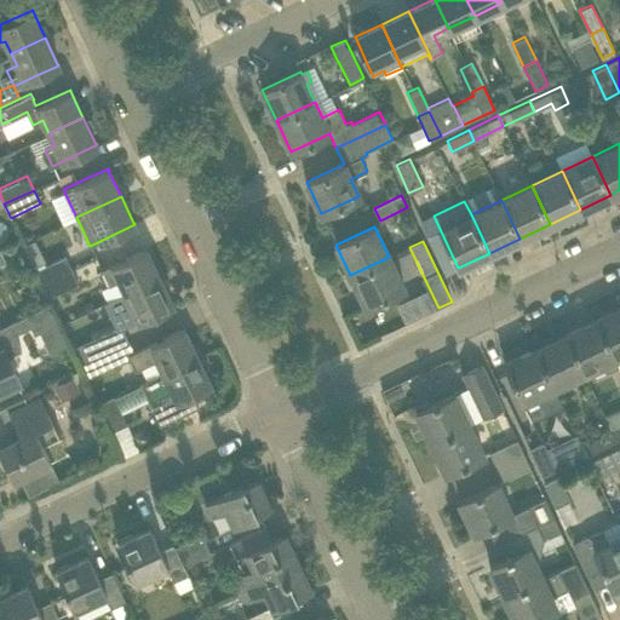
[(119,280),(125,293),(159,276),(147,251),(147,250),(147,248),(102,270),(109,285),(119,280)]
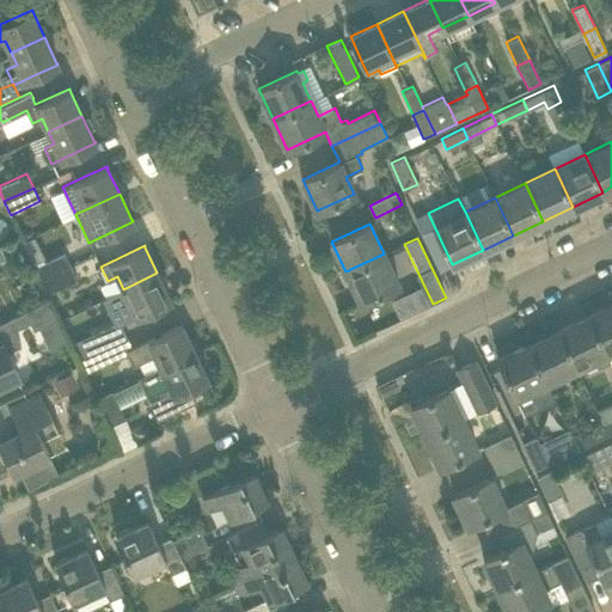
[(71,267),(65,252),(35,267),(42,280),(71,267)]
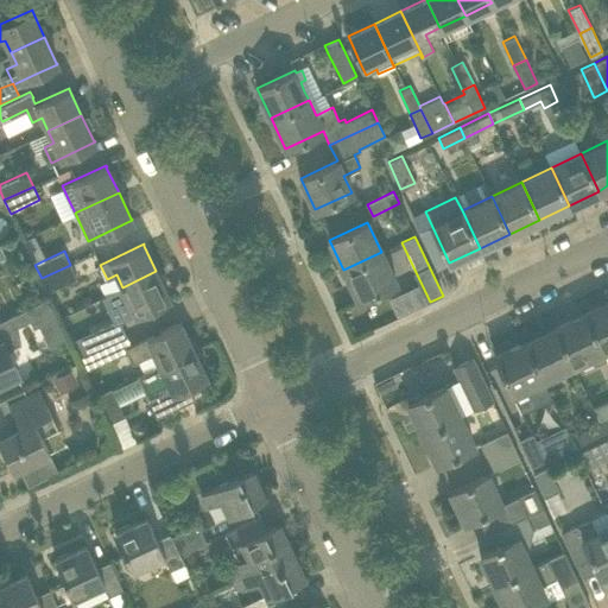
[(396,283),(381,252),(343,270),(359,301),(396,283)]
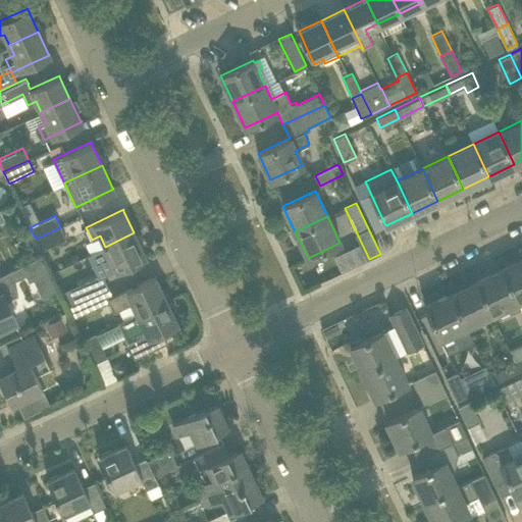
[(60,227),(36,239),(41,251),(66,239),(60,227)]
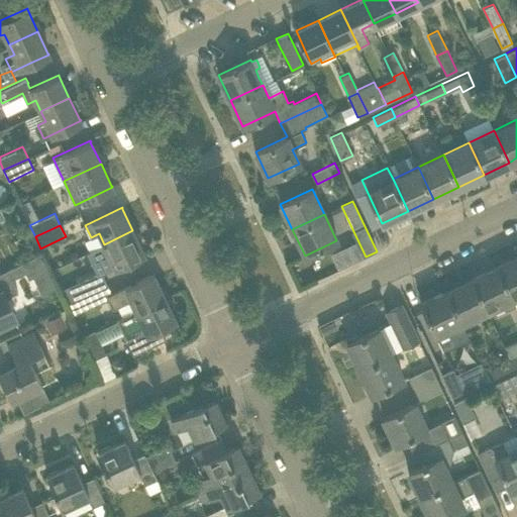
[(143,252),(132,230),(104,244),(109,254),(91,264),(96,273),(97,276),(101,274),(144,253),(143,252)]
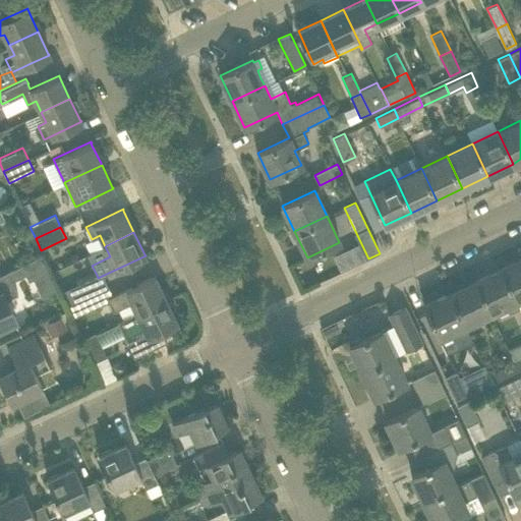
[(520,258),(501,269),(516,301),(520,298),(520,258)]
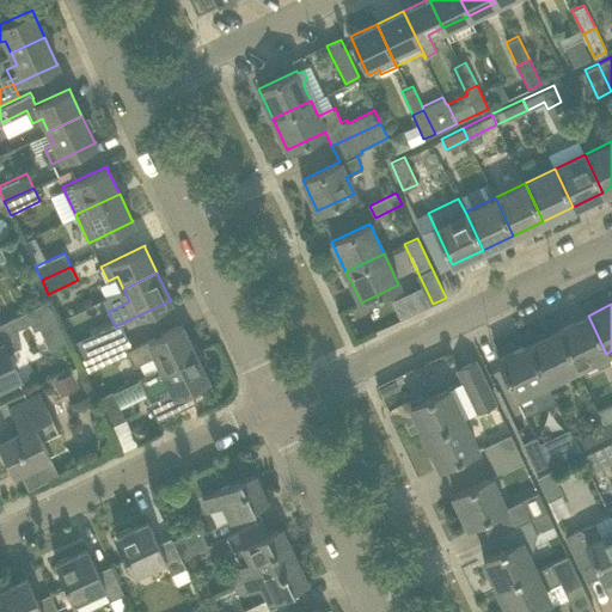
[(606,354),(588,316),(558,330),(576,368),(606,354)]
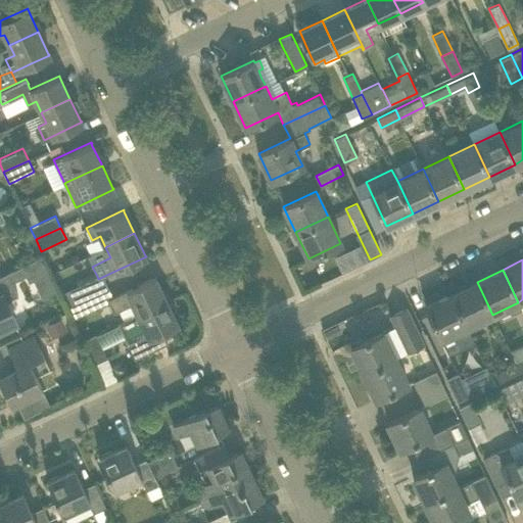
[(0,329),(14,322),(5,302),(17,296),(6,273),(0,276),(0,329)]
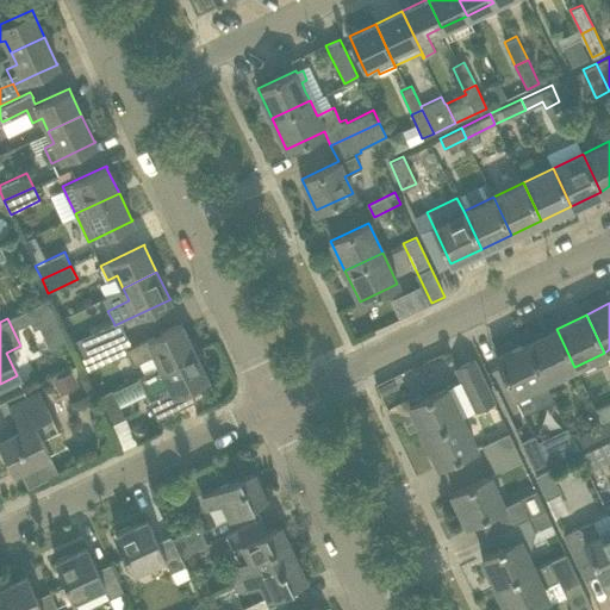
[(79,356),(125,335),(119,323),(114,325),(113,322),(72,342),(79,356)]
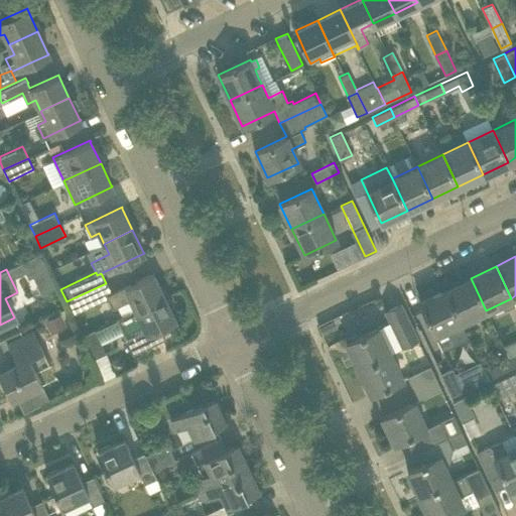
[(127,314),(163,296),(153,274),(154,274),(153,273),(111,293),(108,295),(109,297),(113,307),(118,305),(122,315),(127,313),(127,314)]
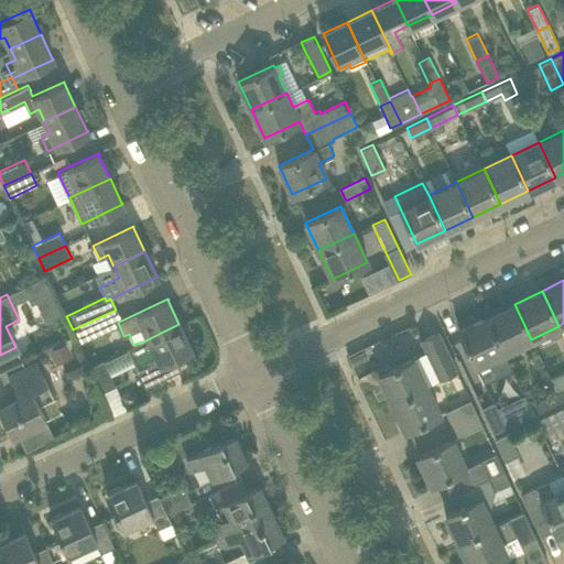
[(531,339),(514,304),(487,317),(503,351),(531,339)]
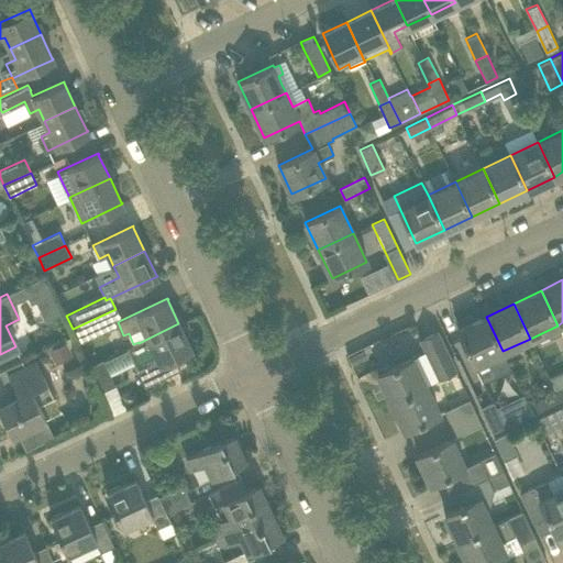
[(118,322),(121,320),(116,309),(73,329),(79,342),(98,333),(98,334),(119,324),(118,322)]
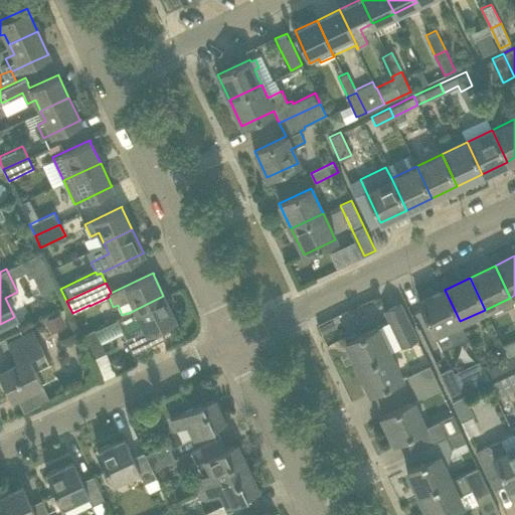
[(445,290),(418,302),(434,334),(447,328),(454,342),(467,336),(460,321),(445,290)]
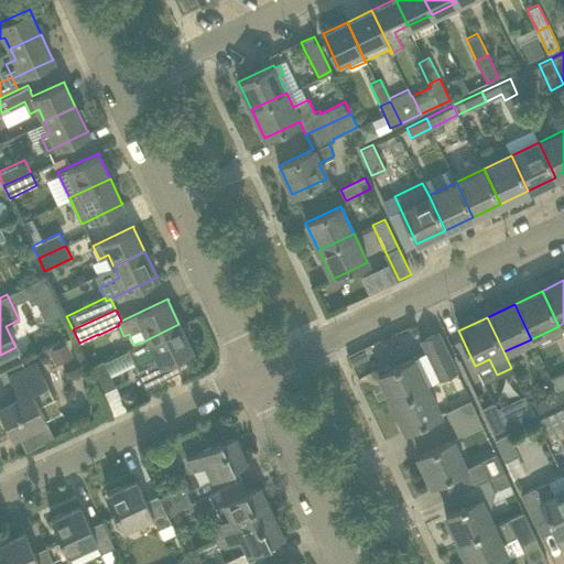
[(133,345),(126,348),(143,387),(180,369),(174,358),(192,349),(191,348),(179,324),(139,344),(139,343),(133,345)]
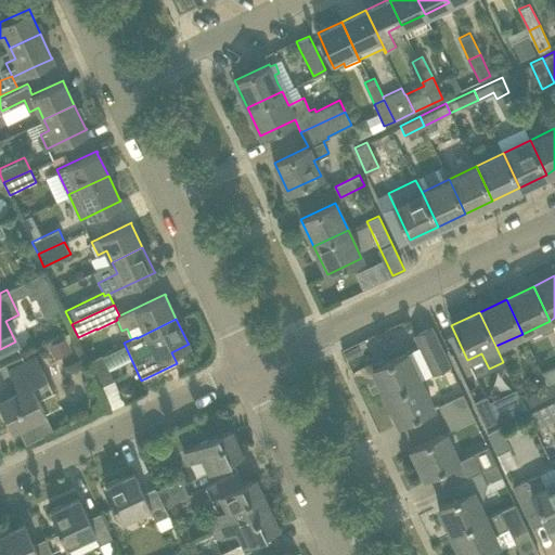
[(430,326),(414,334),(433,372),(449,364),(430,326)]
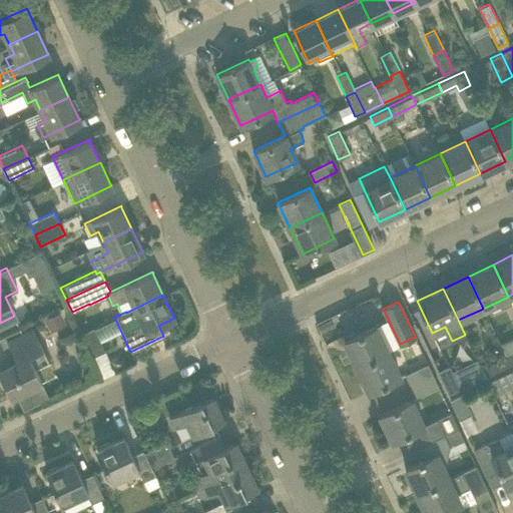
[(356,366),(388,351),(375,326),(344,340),(356,366)]
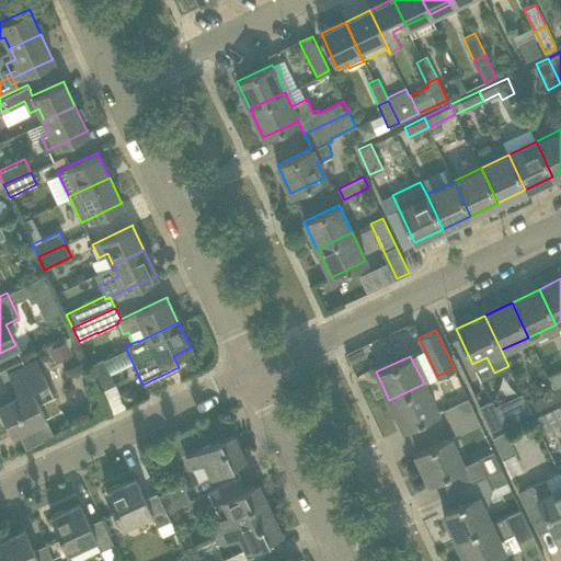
[(114,384),(105,365),(102,358),(89,365),(101,390),(114,384)]
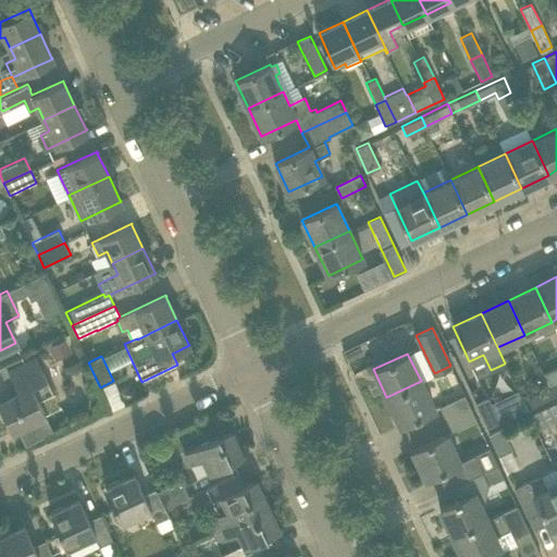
[(53,393),(36,357),(8,370),(17,391),(0,399),(0,408),(11,431),(45,415),(38,399),(53,393)]
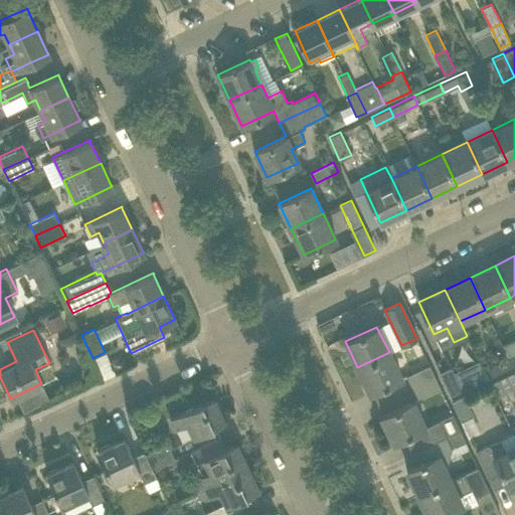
[(514,364),(514,341),(503,347),(507,357),(511,366),(514,364)]
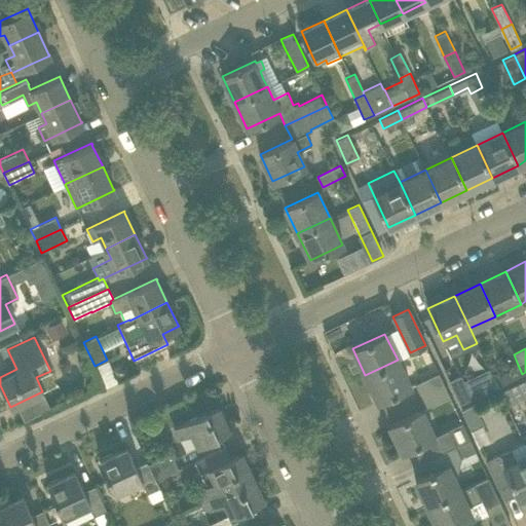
[(365,375),(378,402),(410,386),(398,360),(365,375)]
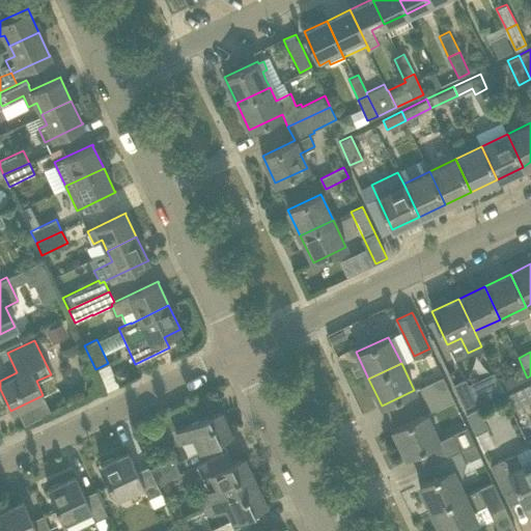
[(497,381),(501,390),(527,378),(523,368),(498,381),(497,381)]
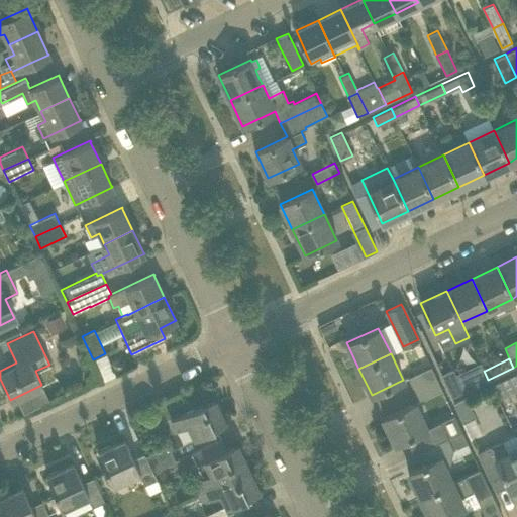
[(452,397),(488,380),(484,371),(485,371),(481,362),(455,374),(452,369),(441,374),(452,397)]
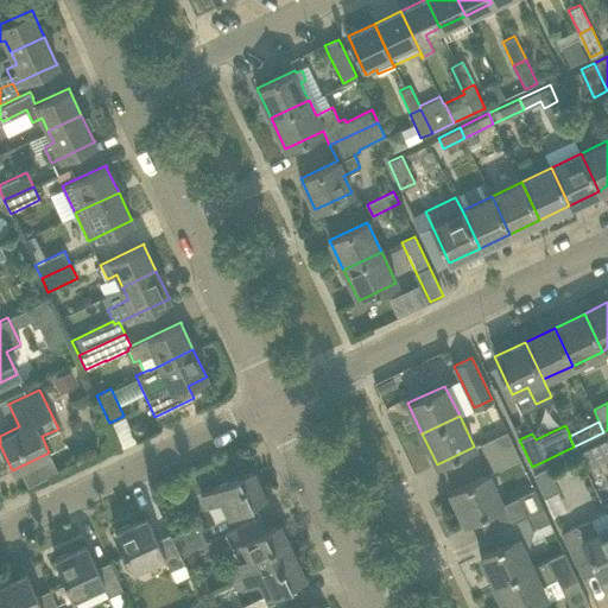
[(487,458),(513,445),(506,432),(480,445),(487,458)]
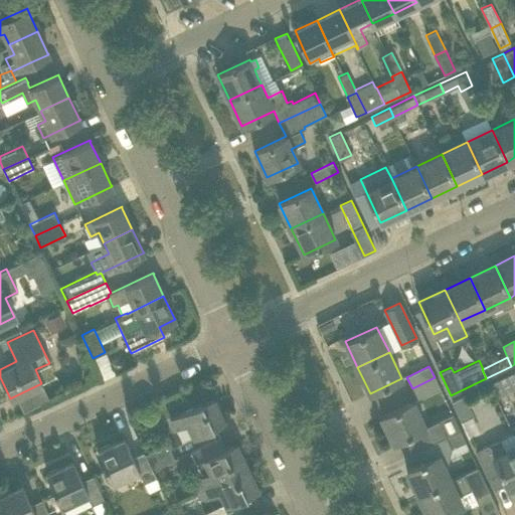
[(494,392),(514,381),(514,372),(514,371),(489,383),(494,392)]
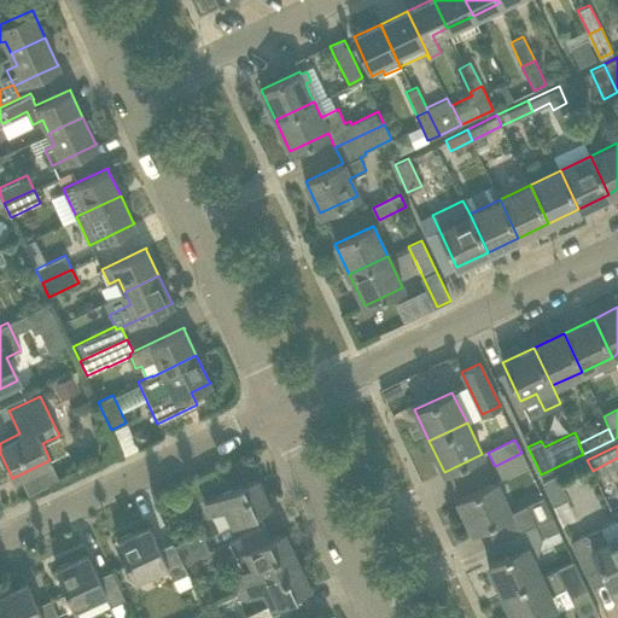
[(495,466),(501,478),(528,465),(522,453),(495,466)]
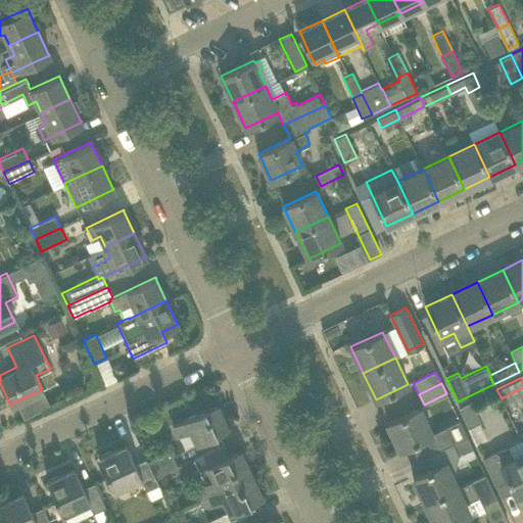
[(197,443),(228,428),(216,403),(173,424),(178,435),(190,429),(197,443)]
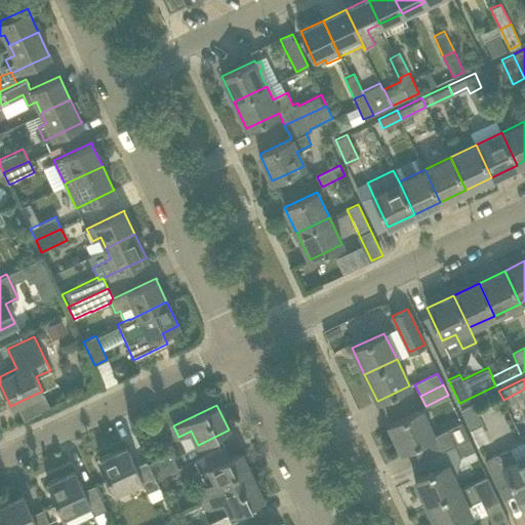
[(454,444),(447,429),(433,435),(420,409),(389,425),(401,451),(412,446),(419,460),(444,449),(454,444)]
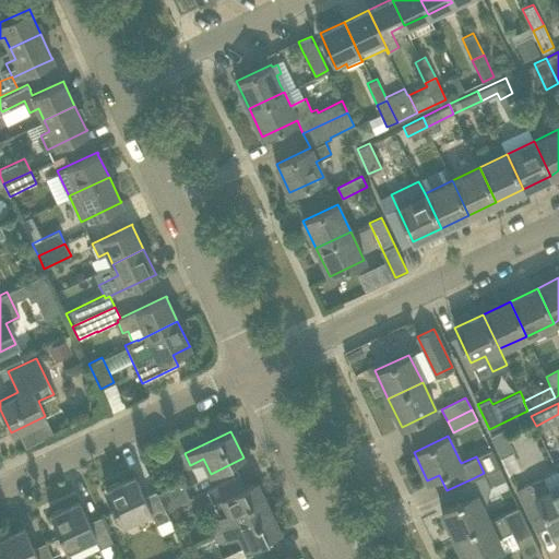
[(484,473),(473,478),(479,491),(504,479),(498,466),(484,473)]
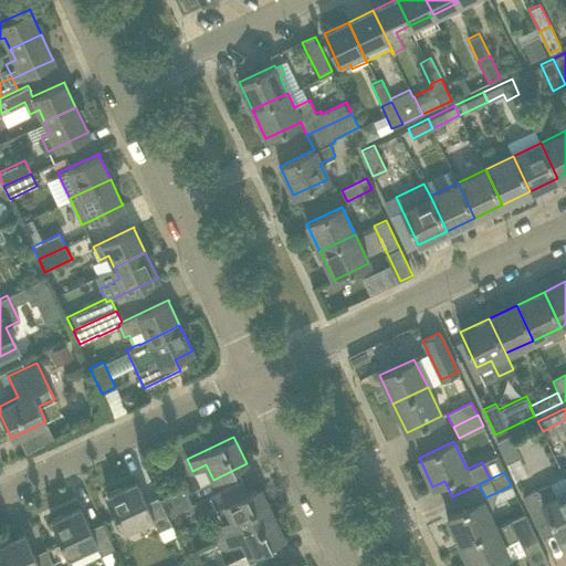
[(167,515),(159,499),(158,496),(146,502),(136,480),(107,494),(116,513),(115,513),(123,532),(152,519),(158,531),(171,525),(167,515)]
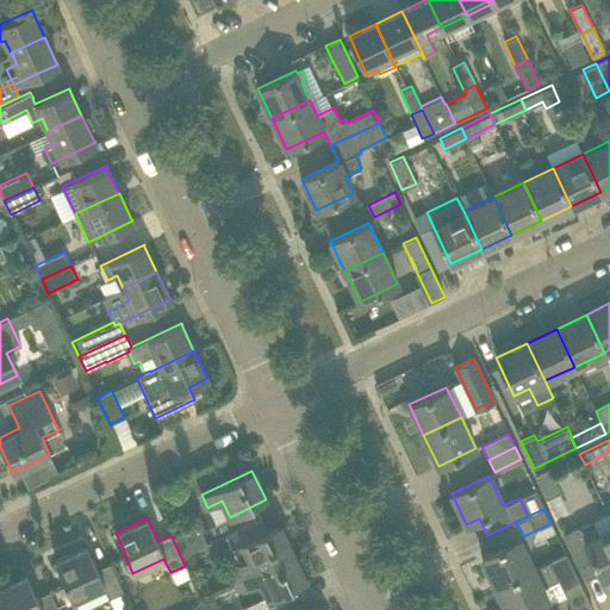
[(241,577),(291,553),(278,524),(267,530),(261,517),(225,534),(238,562),(235,565),(241,577)]
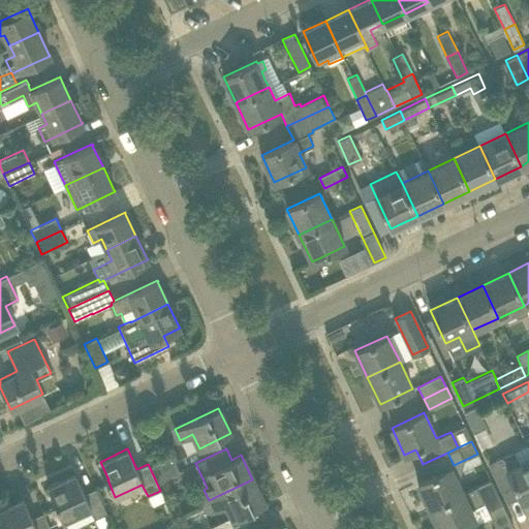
[(522,502),(528,498),(528,459),(520,464),(514,452),(488,463),(498,484),(506,502),(519,496),(522,502)]
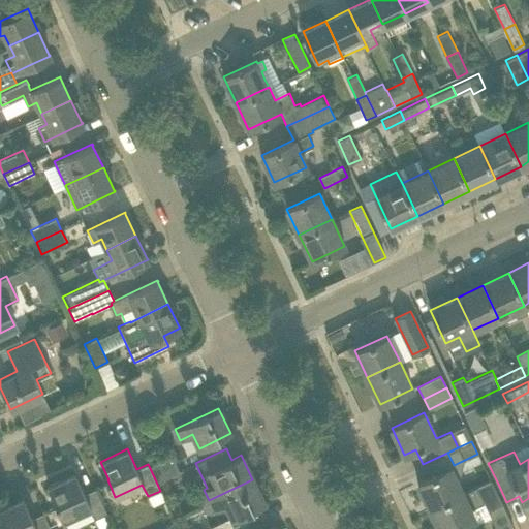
[(173,456),(149,466),(156,481),(179,470),(173,456)]
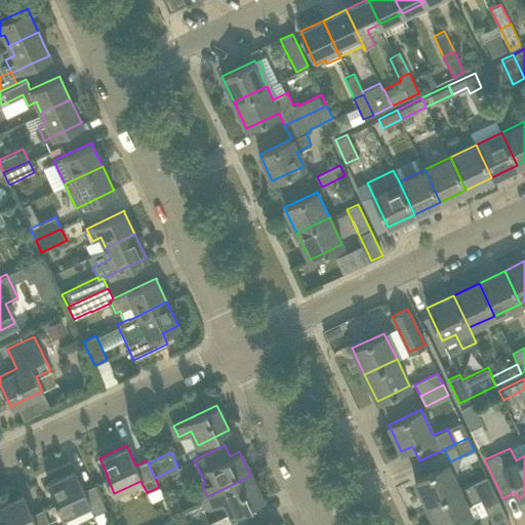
[(414,479),(427,505),(458,489),(446,463),(414,479)]
